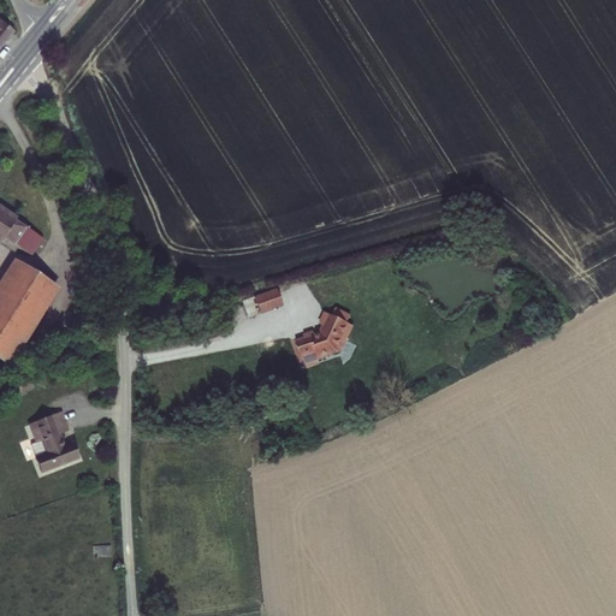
[(0,22),(0,48),(13,33),(0,22)]
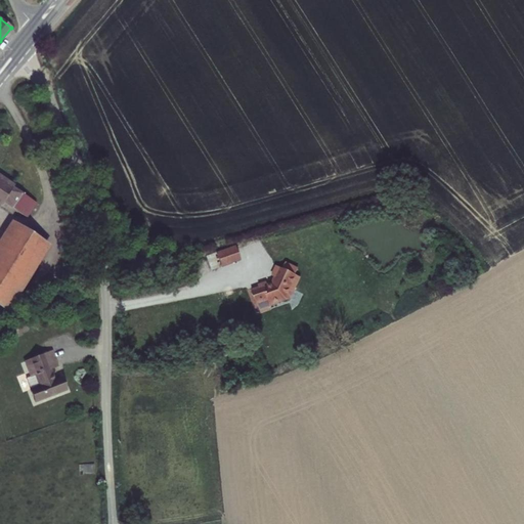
[(27,217),(37,203),(27,197),(27,195),(22,192),(20,192),(13,187),(13,186),(0,177),(0,205),(15,215),(17,211),(27,217)]
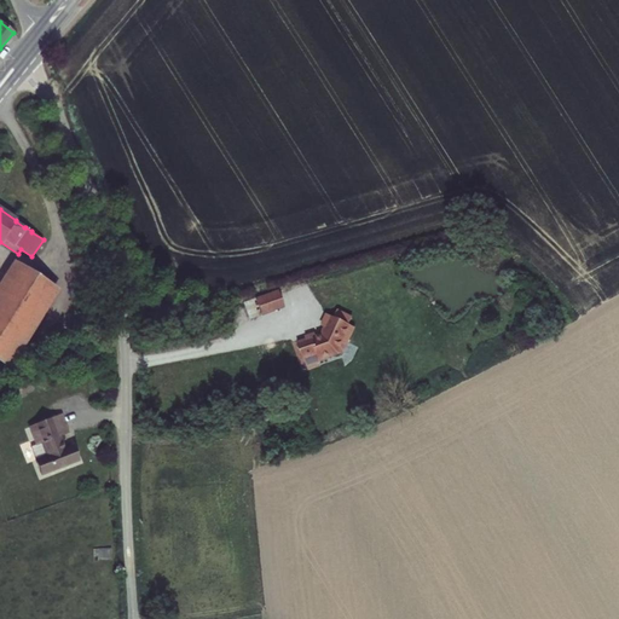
[(12,260),(0,278),(0,364),(10,370),(61,290),(12,260)]
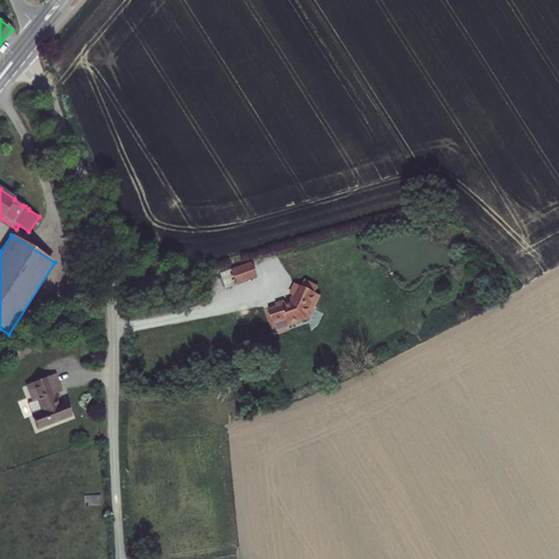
[(250,263),(232,271),(236,283),(256,275),(250,263)]
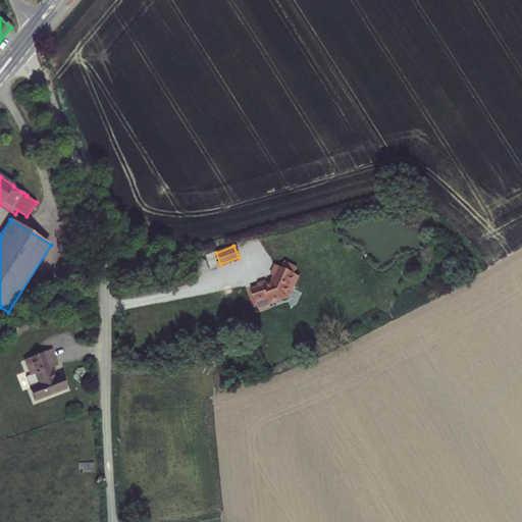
[(282,270),(276,267),(270,281),(250,289),(257,311),(289,301),(299,276),(293,273),(296,268),(285,263),(282,270)]
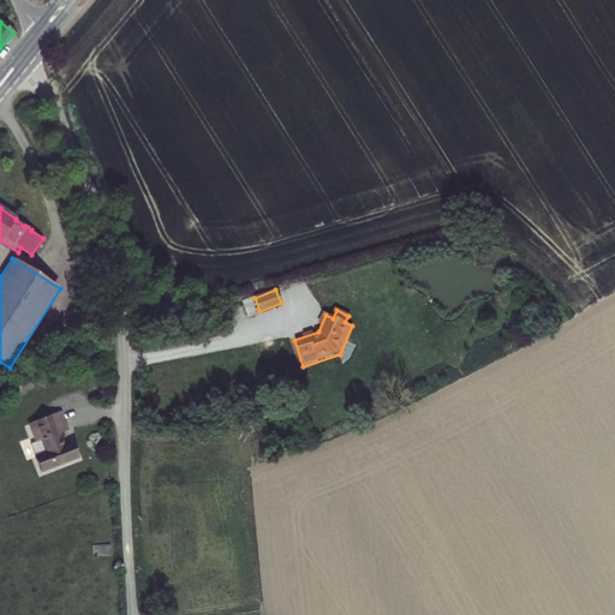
[(70,430),(61,411),(28,424),(35,442),(30,445),(35,457),(34,457),(41,473),(79,458),(72,442),(65,445),(61,434),(70,430)]
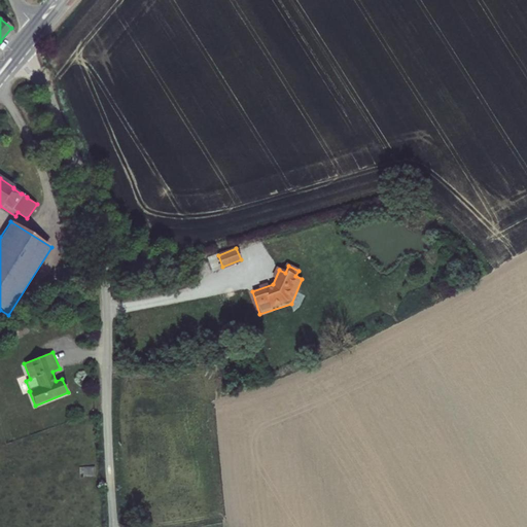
[(95,466),(79,467),(79,477),(95,477),(95,466)]
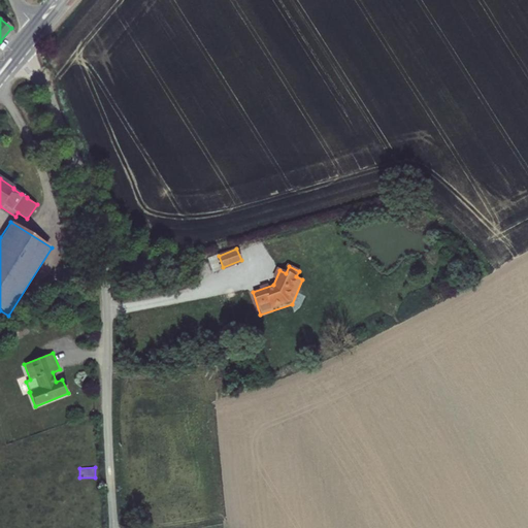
All buildings are outlined.
